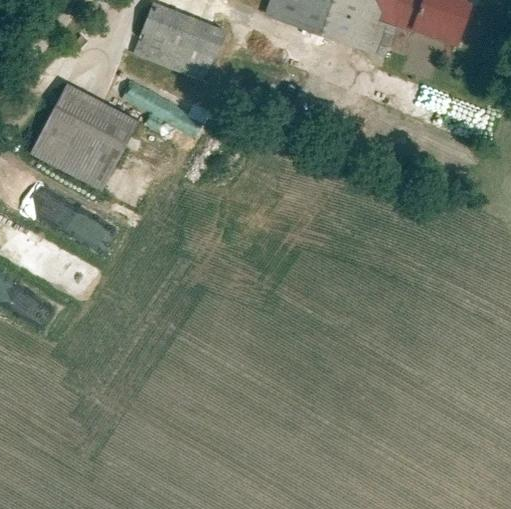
[(270,0),(265,16),(383,55),(393,25),(459,47),(474,3),(466,0),(270,0)]
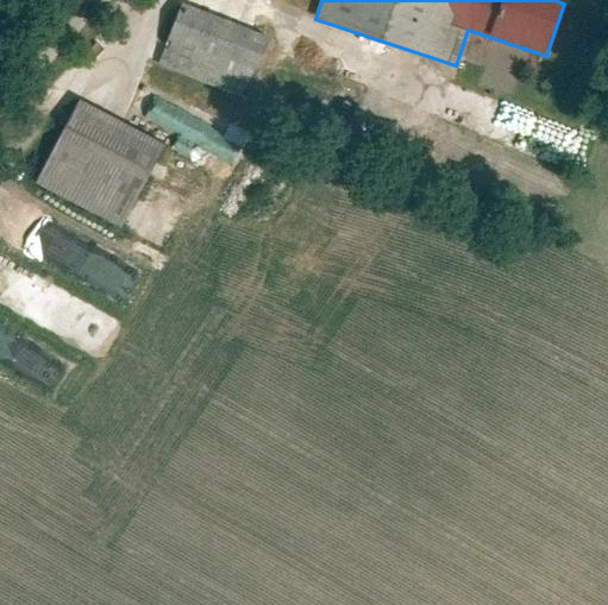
[(269,37),(181,4),(158,65),(245,99),(269,37)]
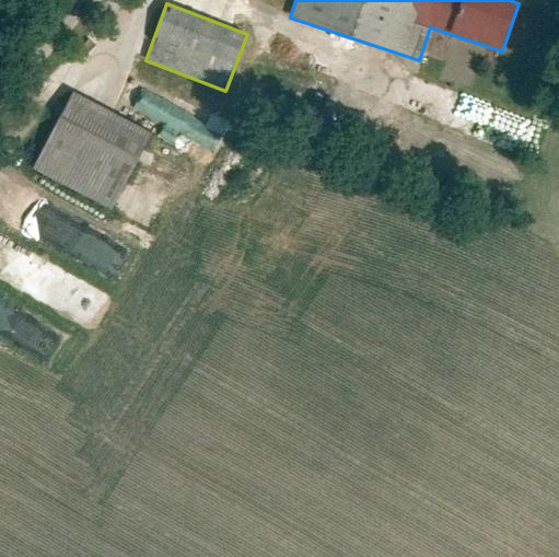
[(302,103),(307,71),(245,60),(240,92),(302,103)]
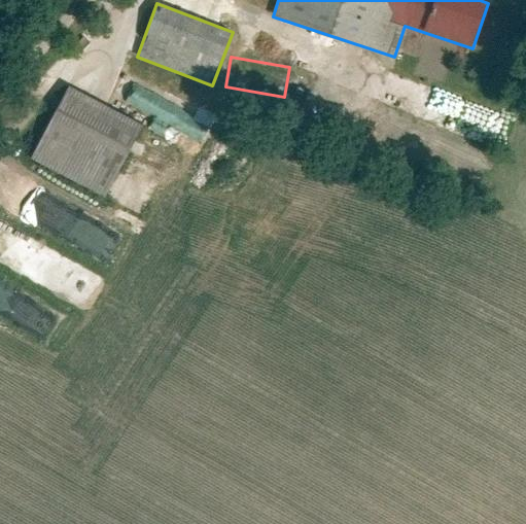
[(143,124),(68,85),(29,160),(104,199),(143,124)]
